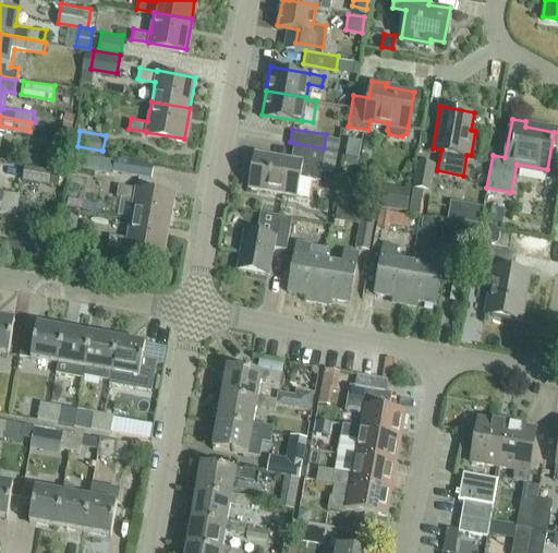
[(327,134),(324,148),(337,151),(340,136),(327,134)]
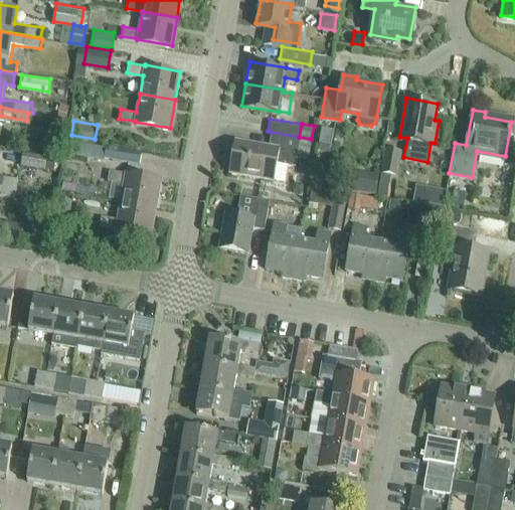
[(331,143),(334,128),(322,126),(319,141),(331,143)]
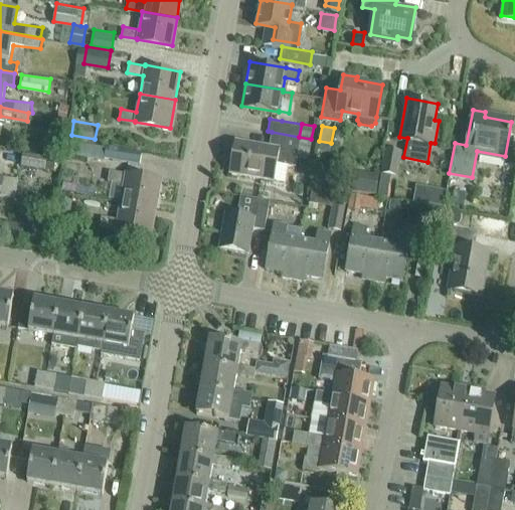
[(236,139),(230,171),(270,178),(285,180),(288,163),(295,164),(296,157),(299,137),(272,132),(269,145),(236,139)]
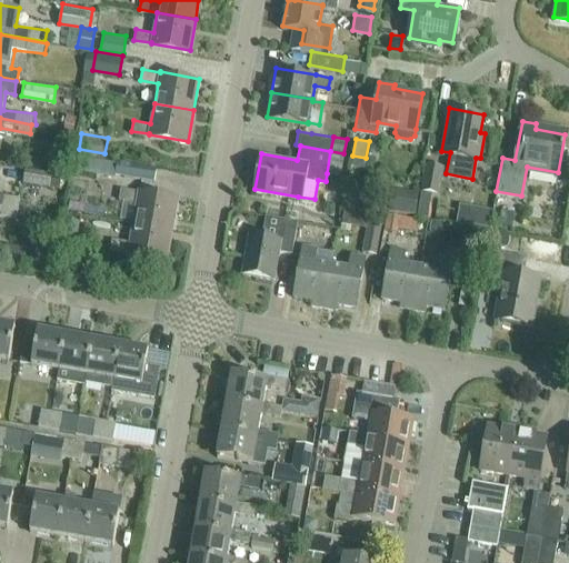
[(330,151),(327,173),(340,176),(343,153),(330,151)]
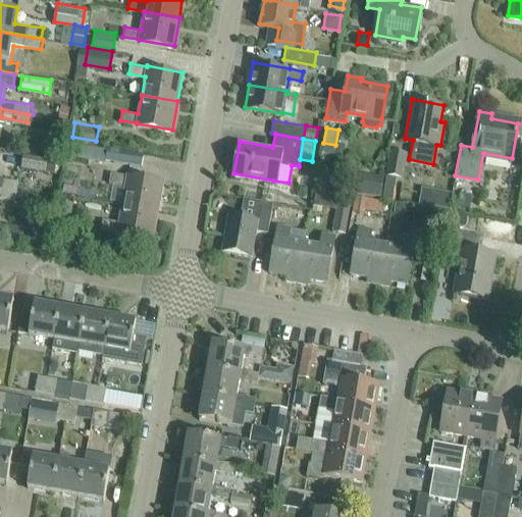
[(89,158),(91,145),(70,142),(67,154),(89,158)]
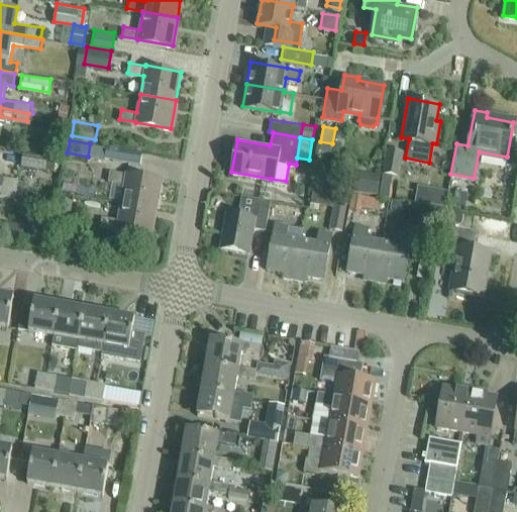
[(139,166),(142,150),(106,143),(103,160),(139,166)]
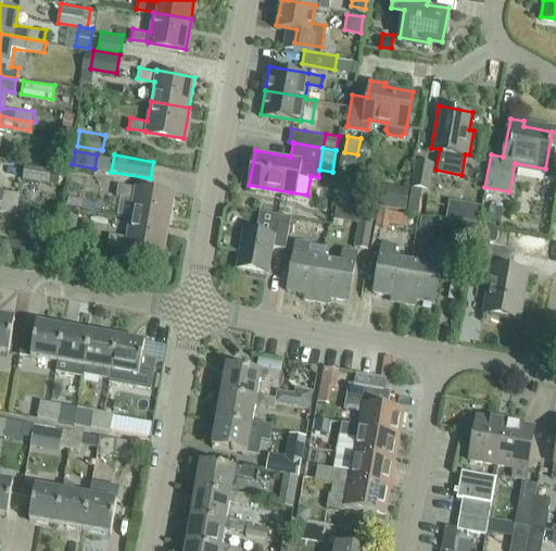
[(430,187),(434,161),(415,158),(407,208),(418,210),(421,186),(430,187)]
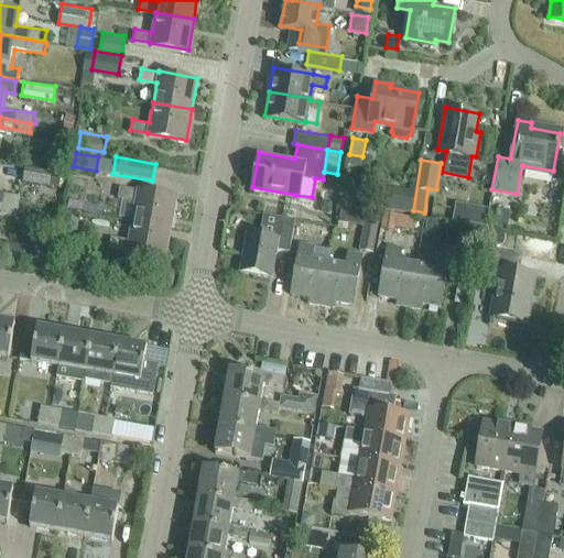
[(60,185),(62,171),(24,164),(22,178),(60,185)]
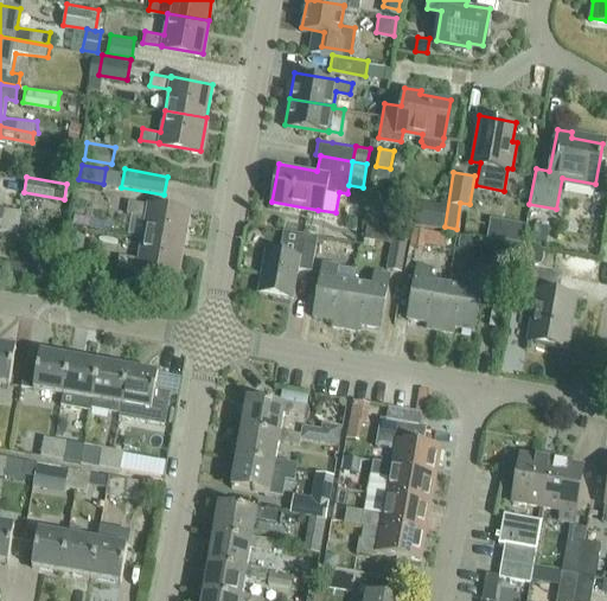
[(75,186),(72,197),(84,199),(85,189),(75,186)]
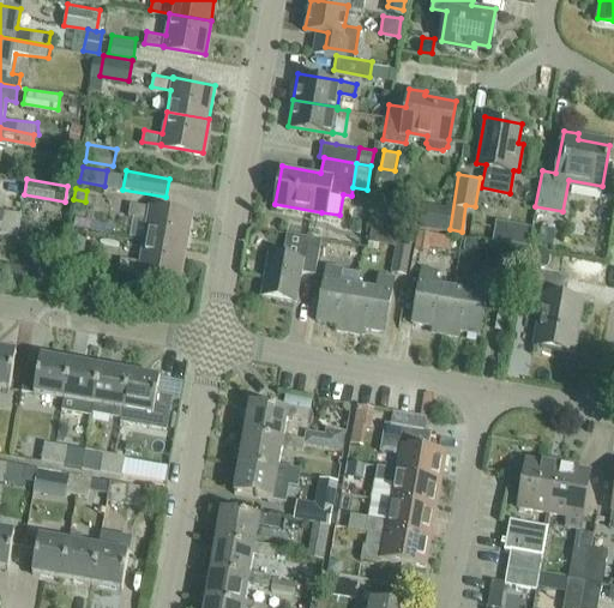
[(447,228),(451,204),(427,200),(423,224),(447,228)]
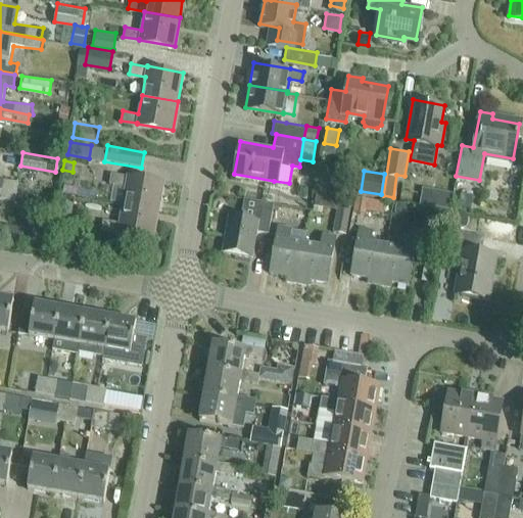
[(158,208),(163,180),(128,174),(111,172),(109,181),(126,184),(123,202),(158,208)]
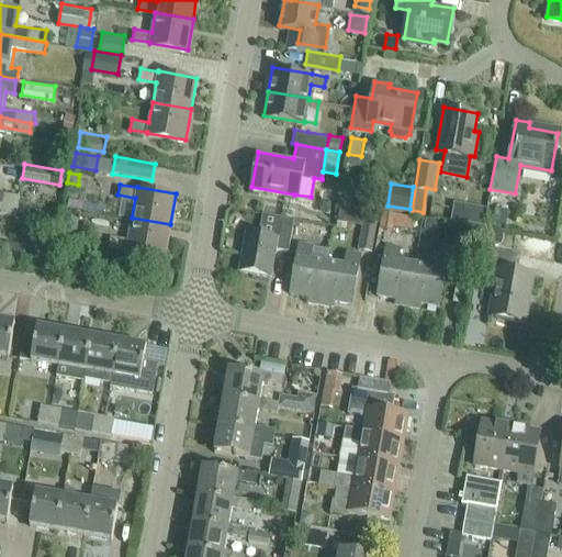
[(0,200),(19,203),(20,193),(0,189),(0,200)]
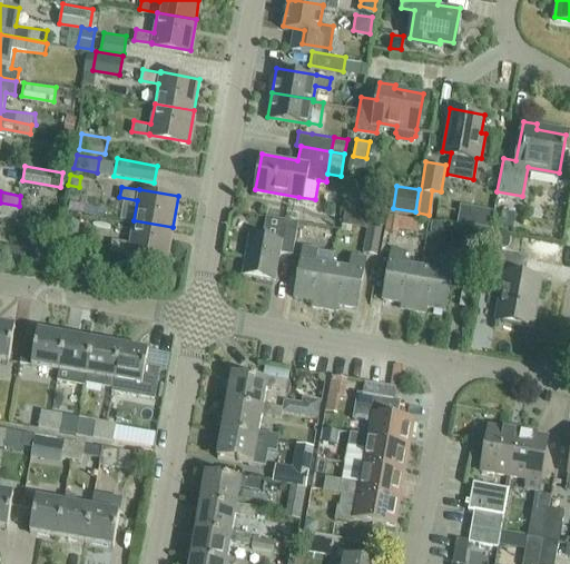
[(0,214),(17,216),(19,206),(0,203),(0,214)]
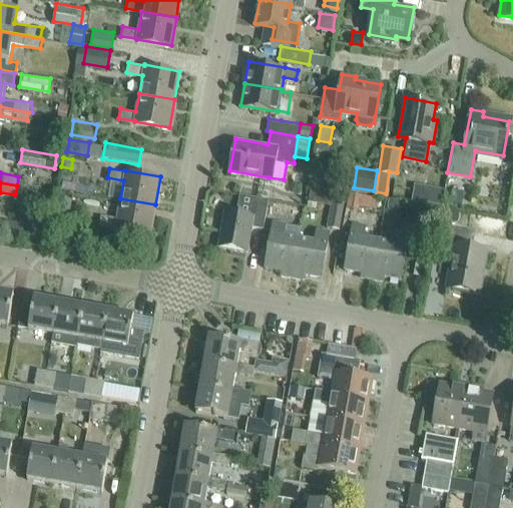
[(441,204),(444,188),(416,182),(413,199),(441,204)]
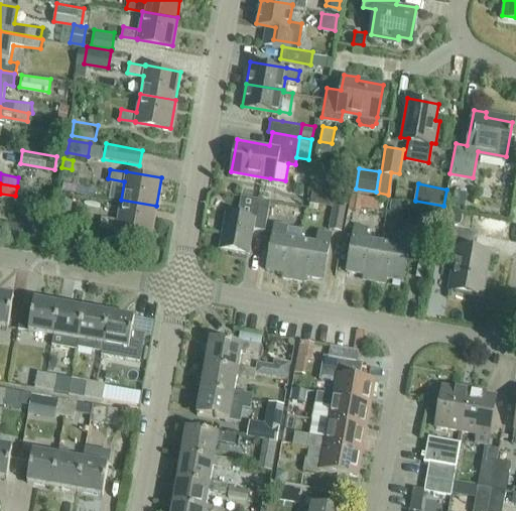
[(467,190),(455,188),(453,202),(465,204),(467,190)]
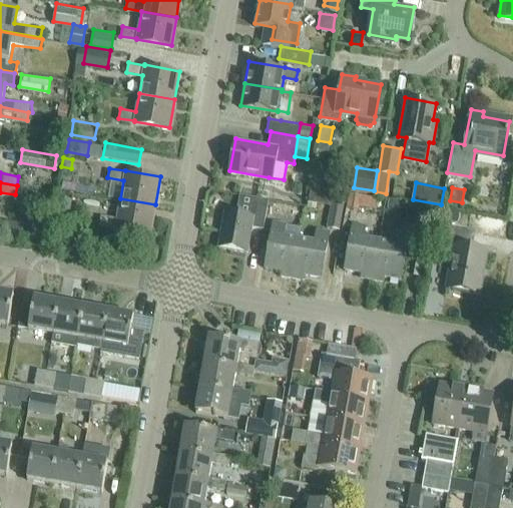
[(361,192),(346,189),(343,201),(343,205),(358,207),(359,203),(361,192)]
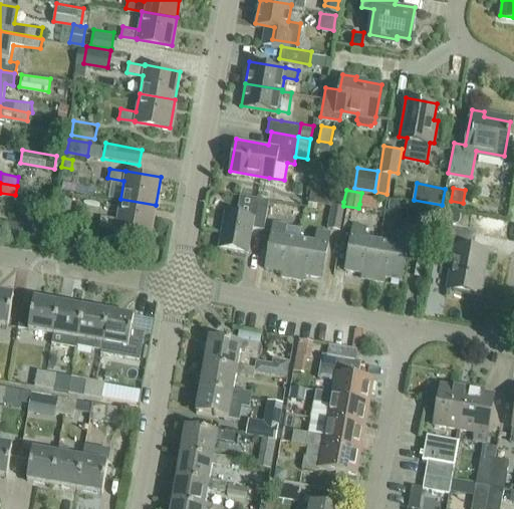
[(264,227),(268,203),(269,197),(257,195),(253,214),(225,209),(219,245),(247,250),(252,225),(264,227)]
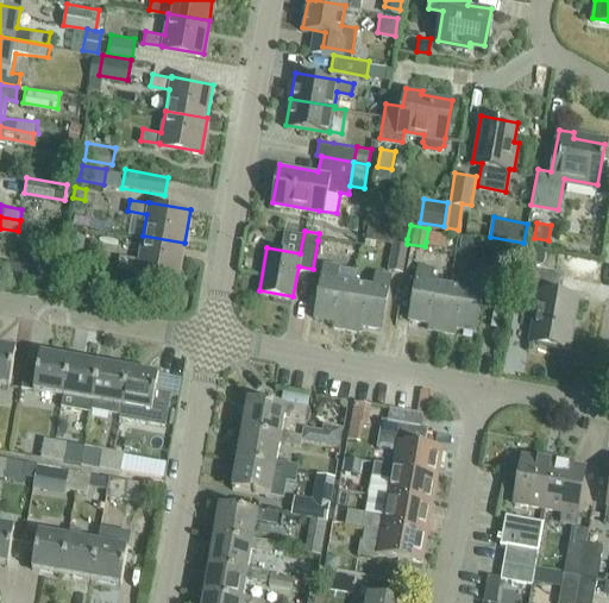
[(63,261),(80,263),(85,236),(68,232),(63,261)]
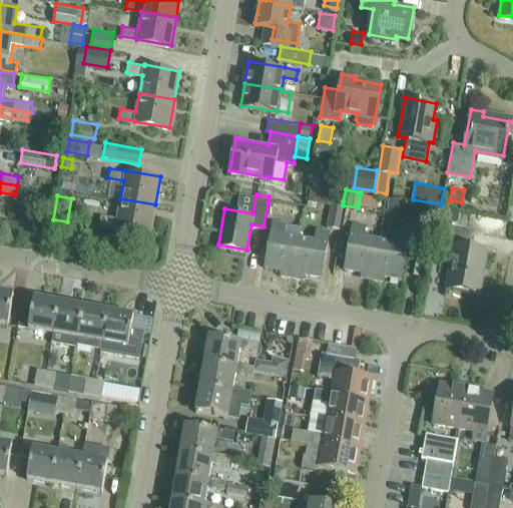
[(150,233),(155,204),(120,198),(117,216),(101,214),(99,223),(115,226),(150,233)]
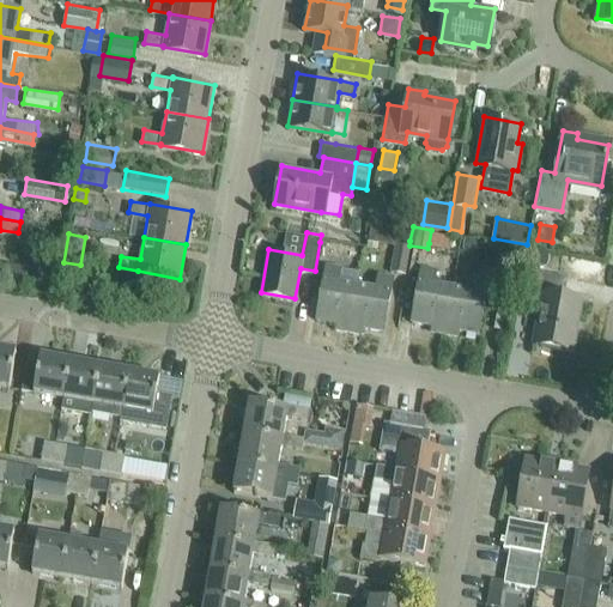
[(396,238),(390,271),(405,273),(410,241),(396,238)]
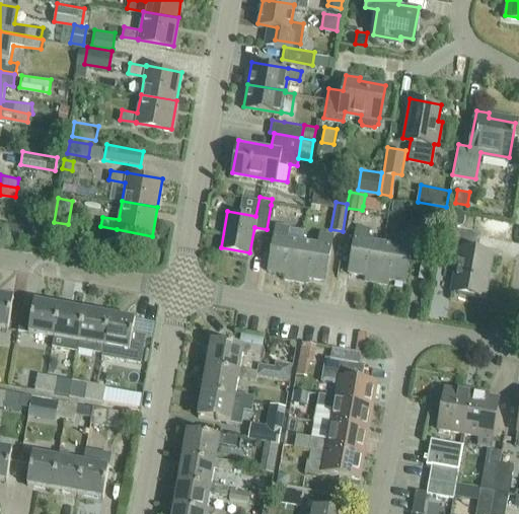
[(441,207),(438,223),(445,224),(463,223),(466,211),(441,207)]
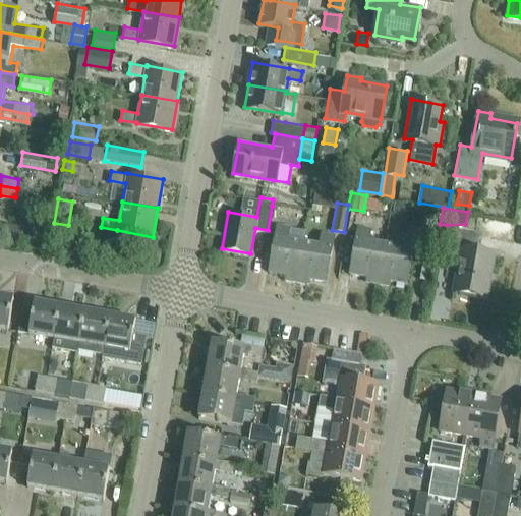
[(297,279),(303,240),(288,237),(290,226),(277,224),(269,270),(286,273),(286,277),(297,279)]
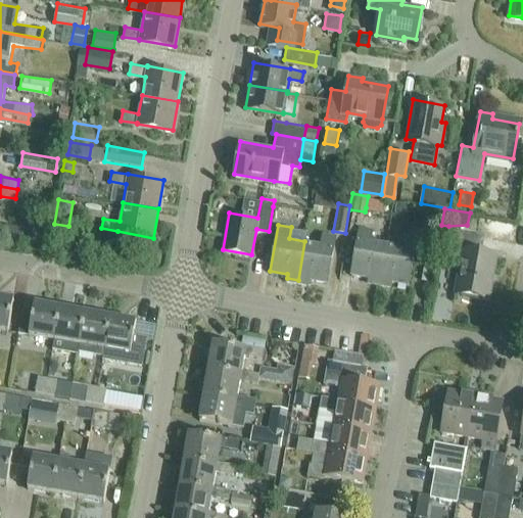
[(379,282),(386,243),(370,240),(372,228),(360,226),(351,273),(369,276),(368,280),(379,282)]
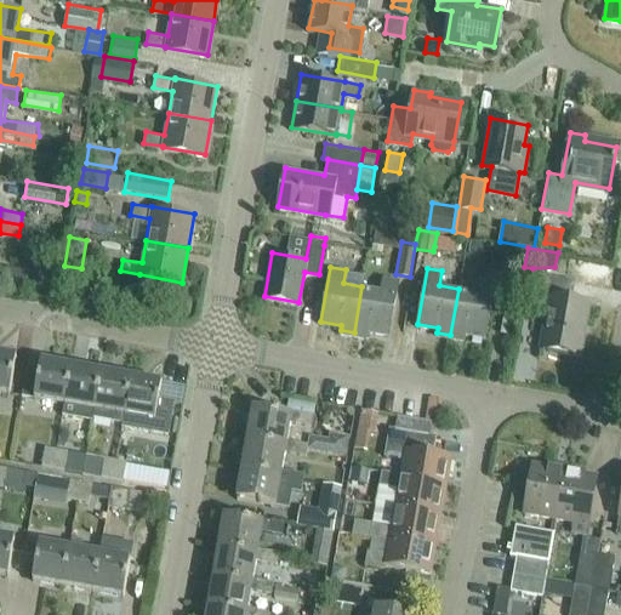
[(580,352),(590,301),(569,297),(573,279),(539,273),(534,303),(547,306),(540,345),(580,352)]
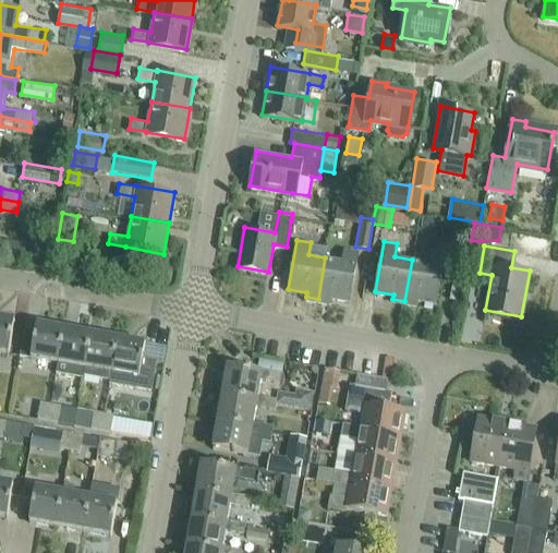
[(349,300),(358,250),(344,248),(342,261),(325,257),(318,299),(330,301),(330,297),(349,300)]
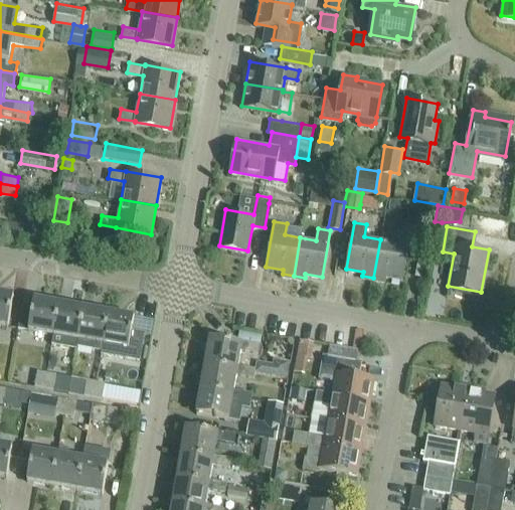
[(419,242),(430,244),(433,230),(422,228),(419,242)]
